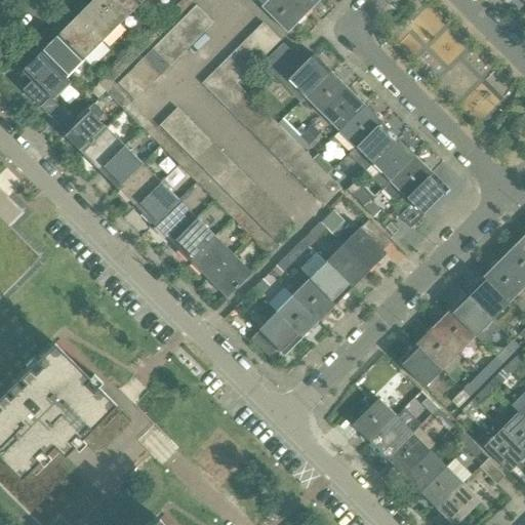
[(96,0),(93,0),(77,16),(102,41),(120,23),(96,0)]
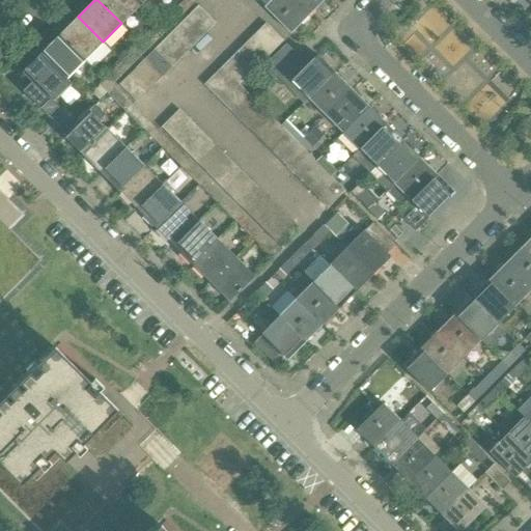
[(134,0),(98,0),(121,23),(140,5),(134,0)]
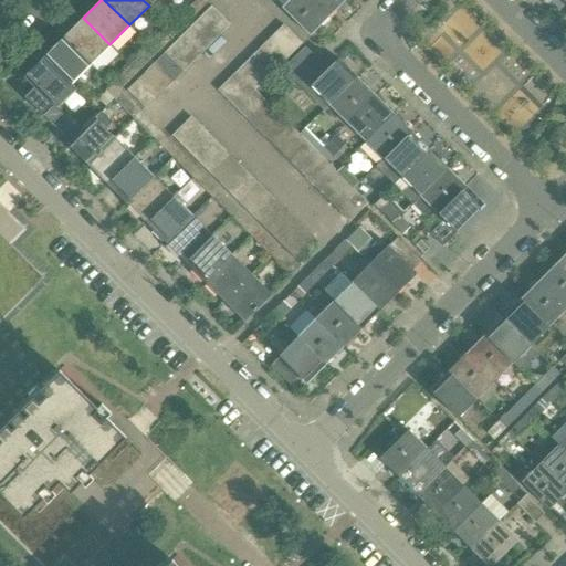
[(328,17),(311,0),(281,0),(278,3),(310,35),(328,17)]
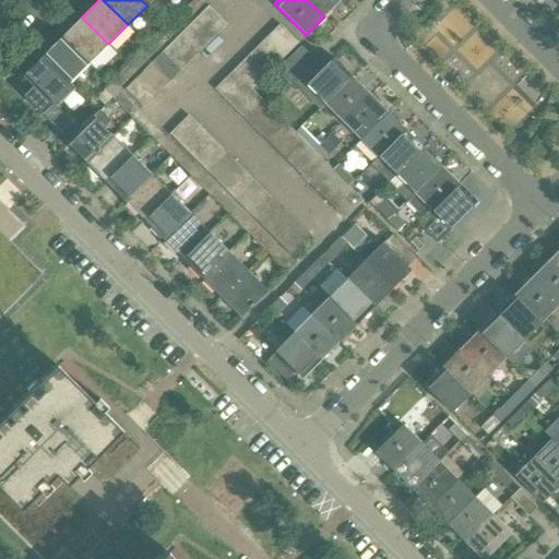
[(307,0),(324,16),(341,0),(307,0)]
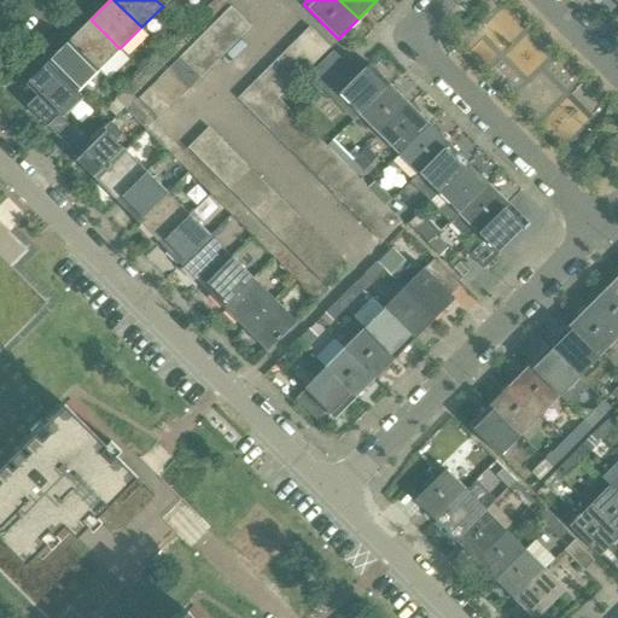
[(231,7),(221,17),(242,38),(251,28),(231,7)]
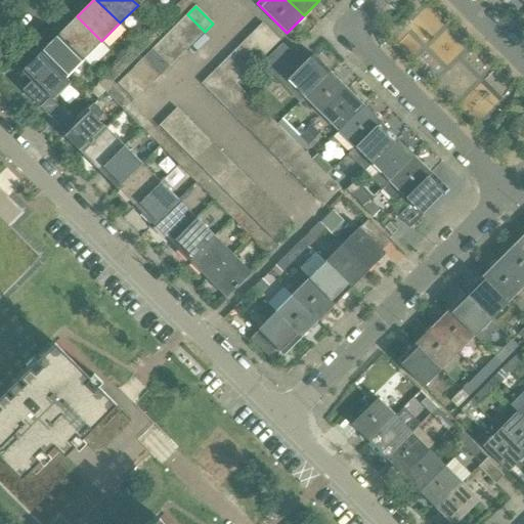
[(175,7),(169,12),(175,18),(181,12),(175,7)]
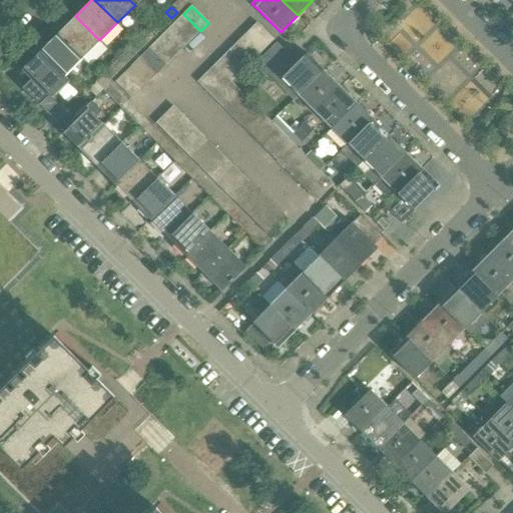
[(171,18),(165,12),(159,18),(166,24),(171,18)]
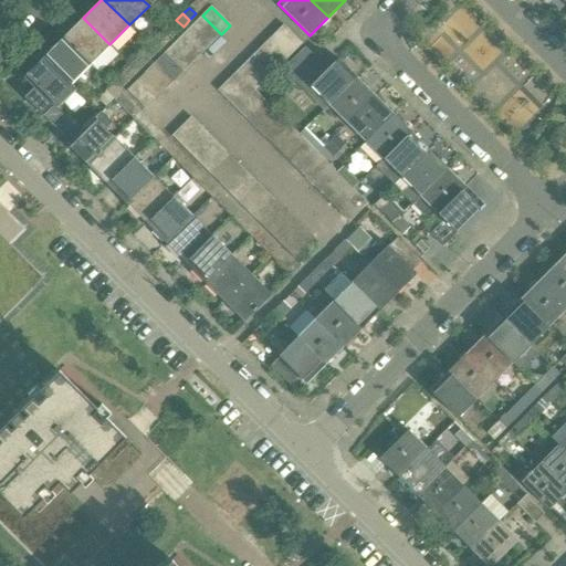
[(202,16),(192,24),(211,43),(221,34),(202,16)]
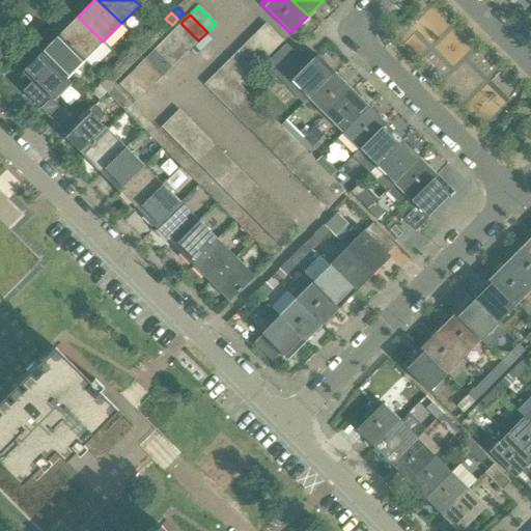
[(78,17),(59,35),(84,60),(103,42),(78,17)]
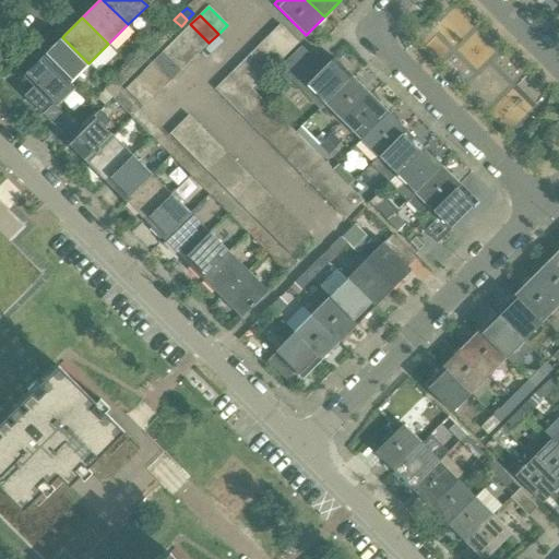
[(190,24),(181,34),(200,52),(209,43),(190,24)]
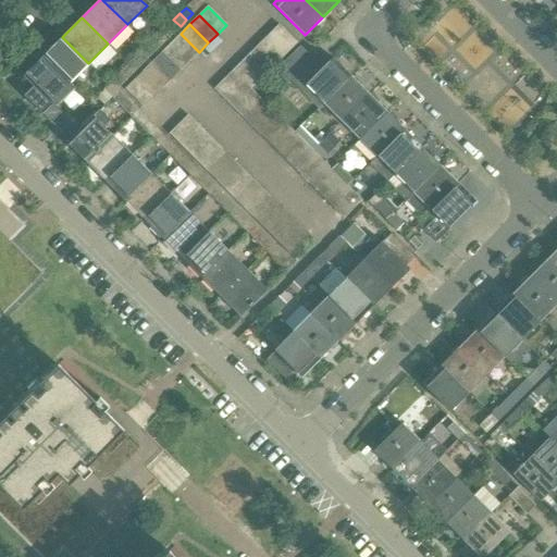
[(169,25),(162,31),(169,38),(175,32),(169,25)]
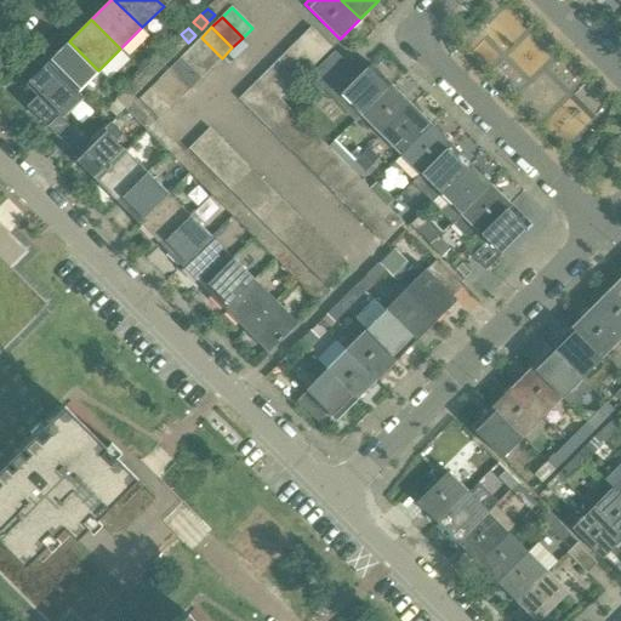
[(300,38),(320,58),(331,47),(311,28),(300,38)]
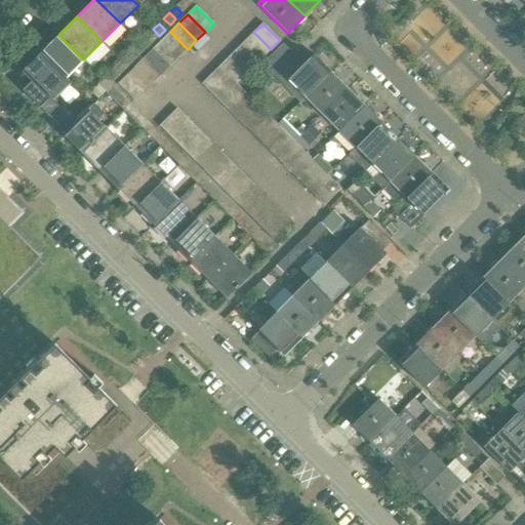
[(159,36),(153,29),(147,35),(153,41),(159,36)]
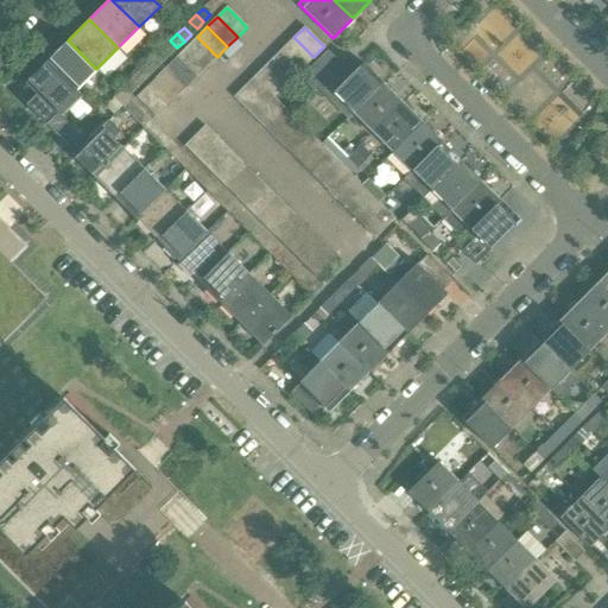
[(197,37),(187,46),(207,67),(217,57),(197,37)]
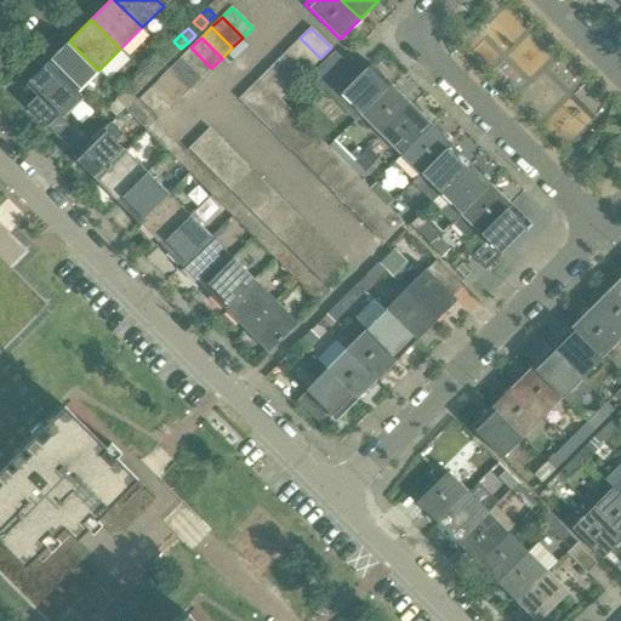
[(290,49),(311,68),(320,58),(300,38),(290,49)]
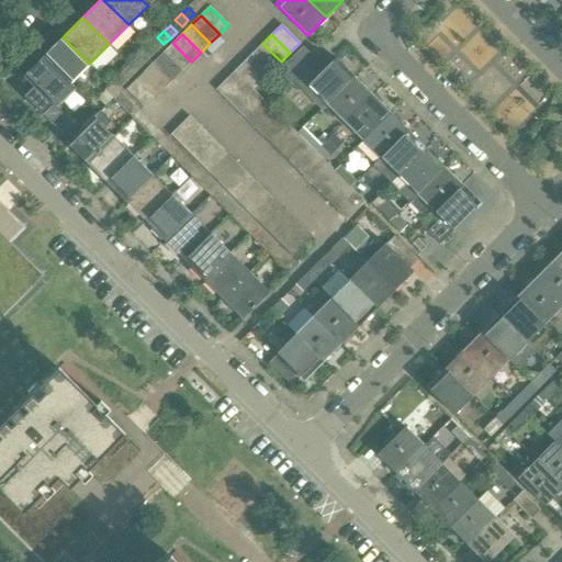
[(63,37),(44,56),(70,83),(89,64),(63,37)]
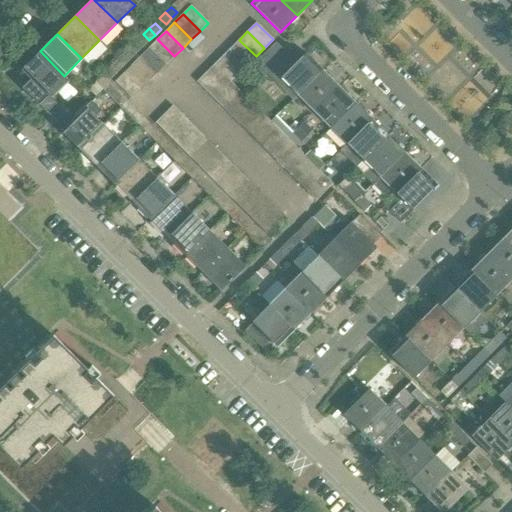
[(157,39),(149,48),(166,65),(174,56),(157,39)]
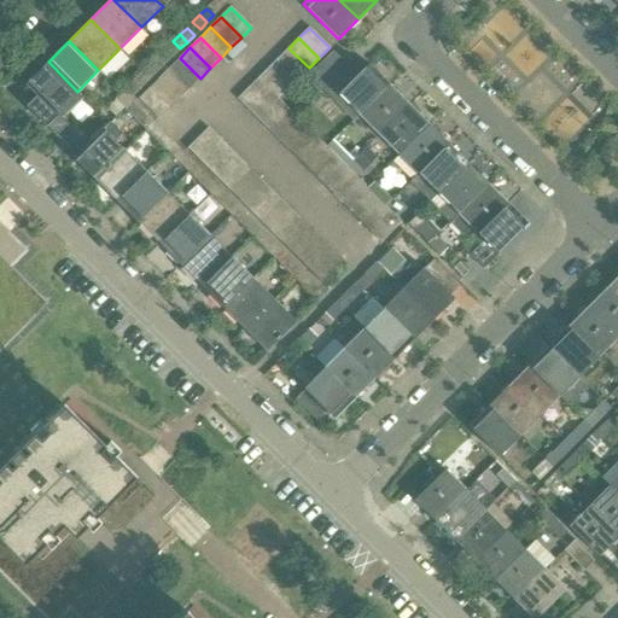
[(167,48),(159,54),(167,62),(174,54),(167,48)]
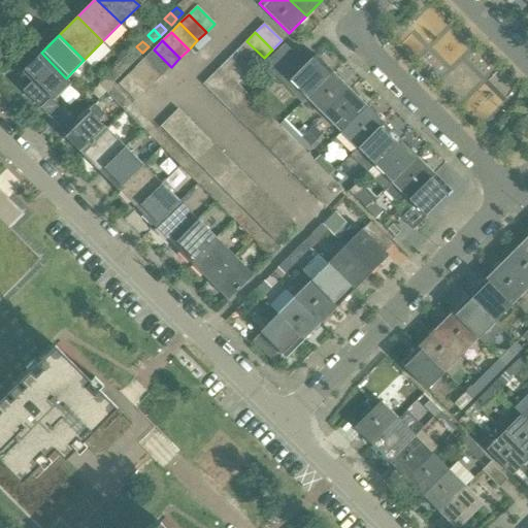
[(237,50),(255,67),(264,58),(246,41),(237,50)]
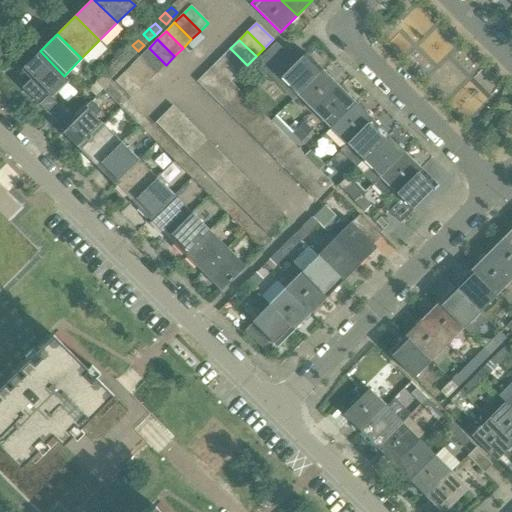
[(254,63),(275,84),(296,63),(276,42),(254,63)]
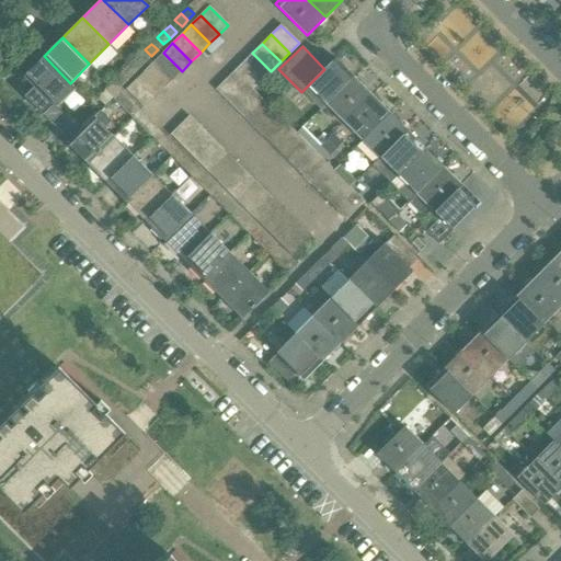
[(151,56),(145,49),(138,56),(145,63),(151,56)]
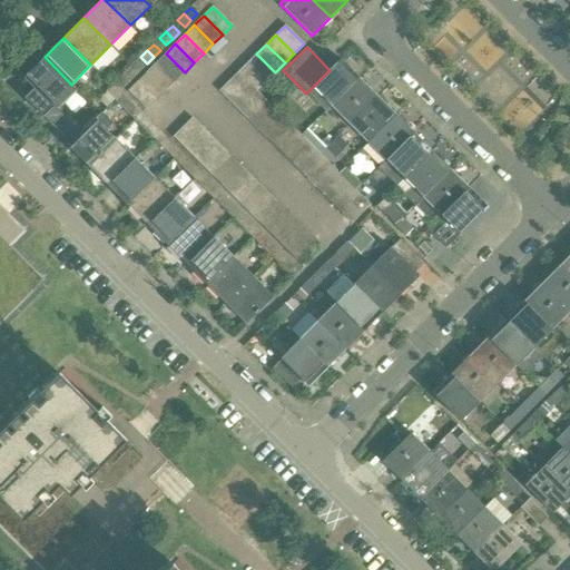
[(166,53),(156,62),(175,81),(185,72),(166,53)]
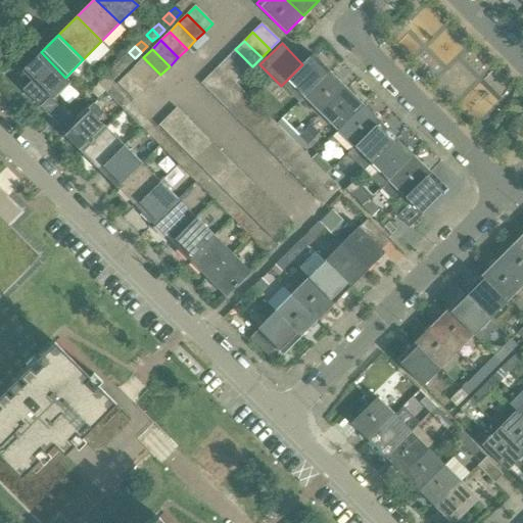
[(227,57),(244,75),(252,66),(235,49),(227,57)]
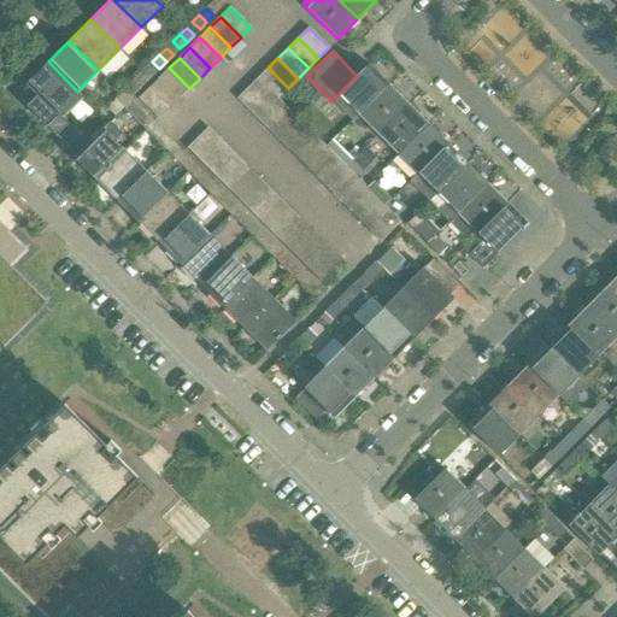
[(77,92),(48,62),(25,84),(37,97),(27,106),(57,135),(68,124),(56,112),(68,100),(72,105),(82,97),(77,92)]
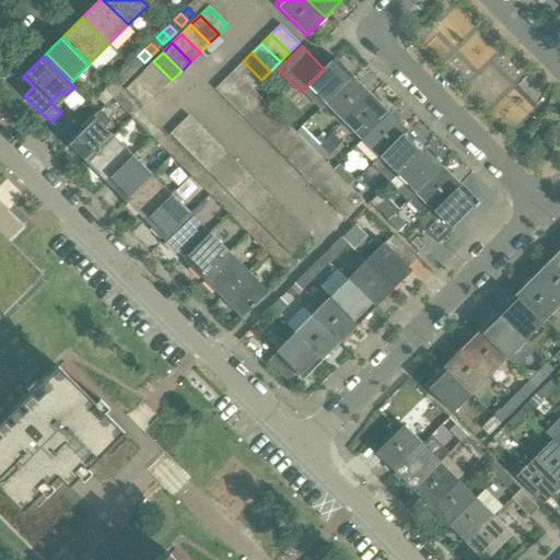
[(319,109),(325,104),(352,77),(334,58),(324,69),(301,92),(319,109)]
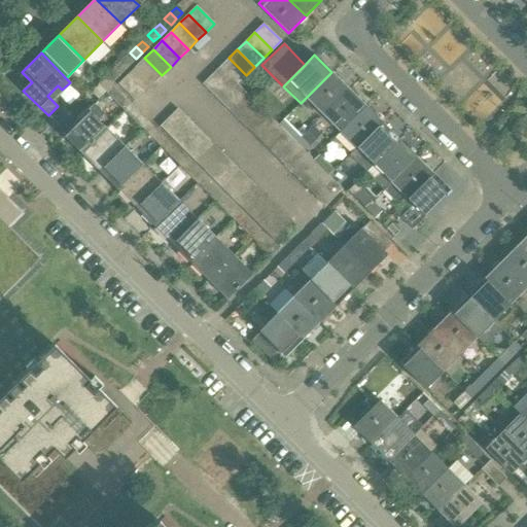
[(126,58),(119,64),(126,70),(132,64),(126,58)]
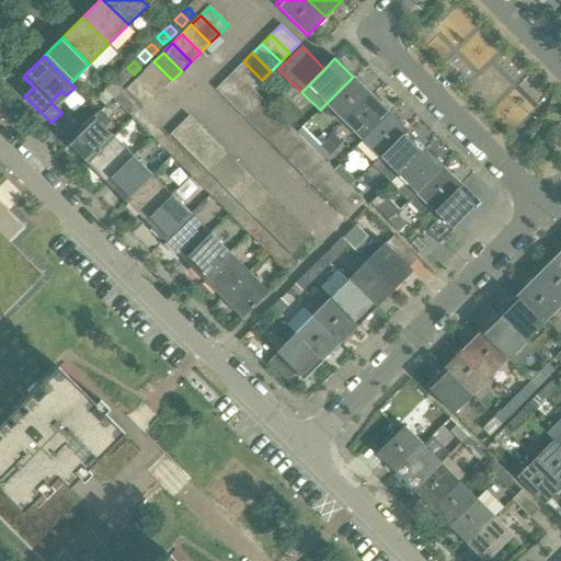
[(153,61),(145,71),(163,90),(172,80),(153,61)]
